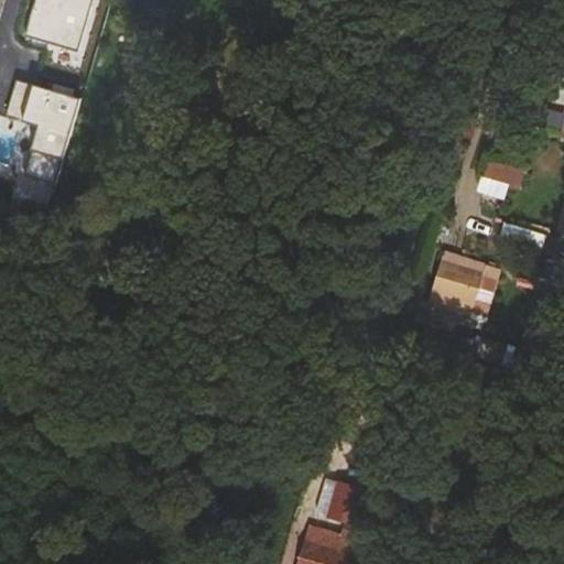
[(78,66),(98,0),(36,0),(24,42),(62,53),(60,61),(78,66)]
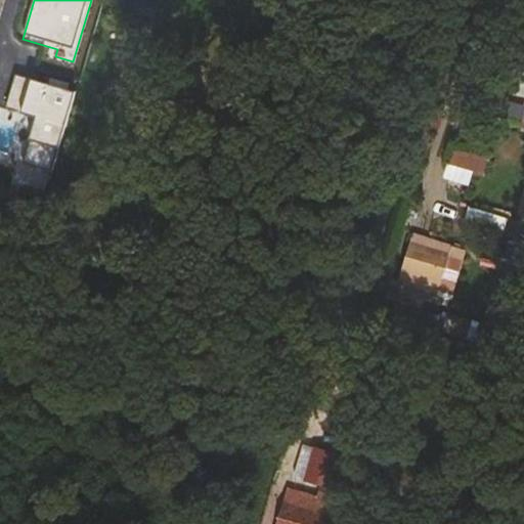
[(143,0),(118,0),(112,23),(135,30),(143,0)]
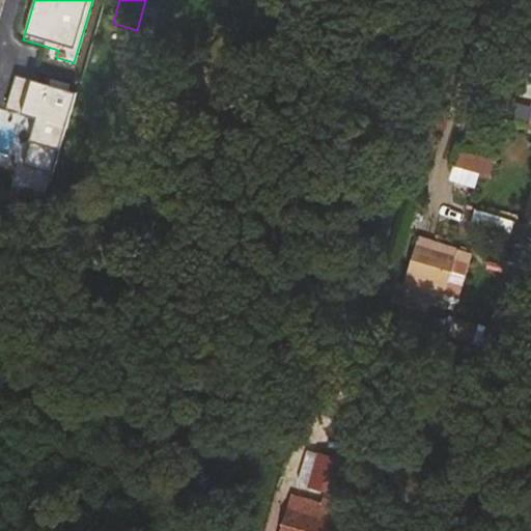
[(60,149),(77,95),(17,77),(8,107),(37,116),(30,139),(60,149)]
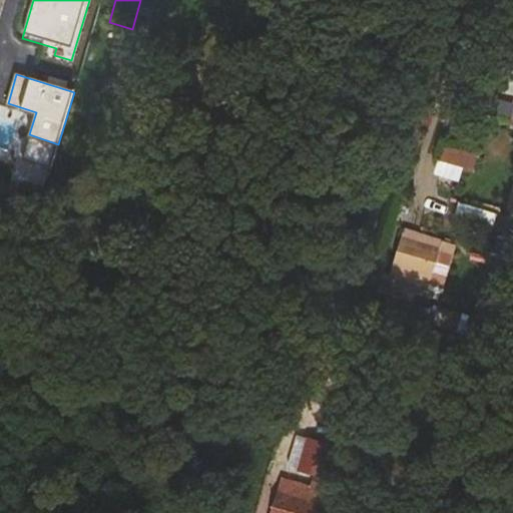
[(463,202),(456,221),(470,226),(469,228),(495,237),(503,215),(463,202)]
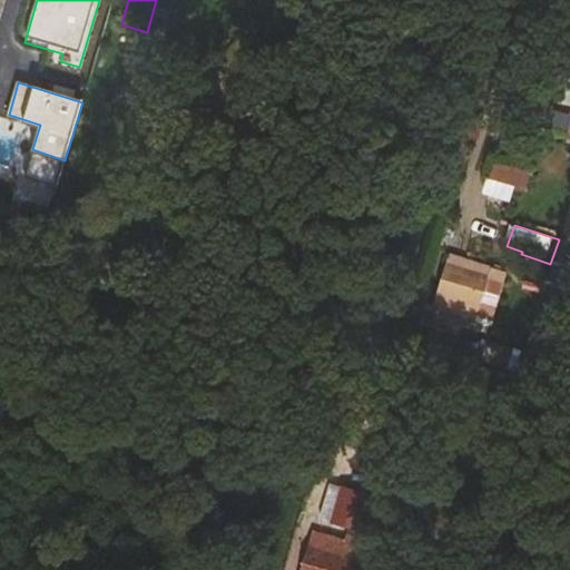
[(547,288),(569,295),(569,249),(560,246),(547,288)]
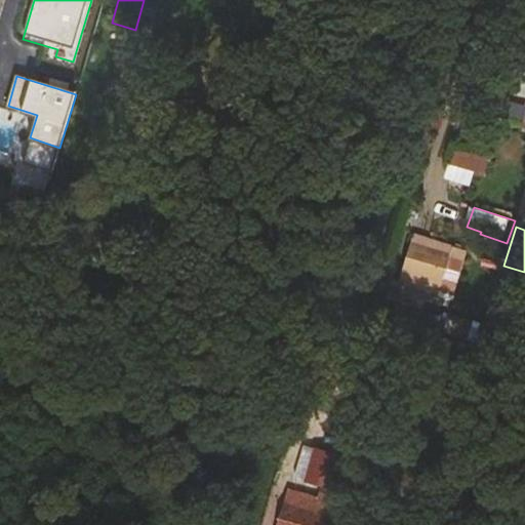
[(418,232),(415,239),(465,254),(452,295),(461,298),(477,249),(418,232)]
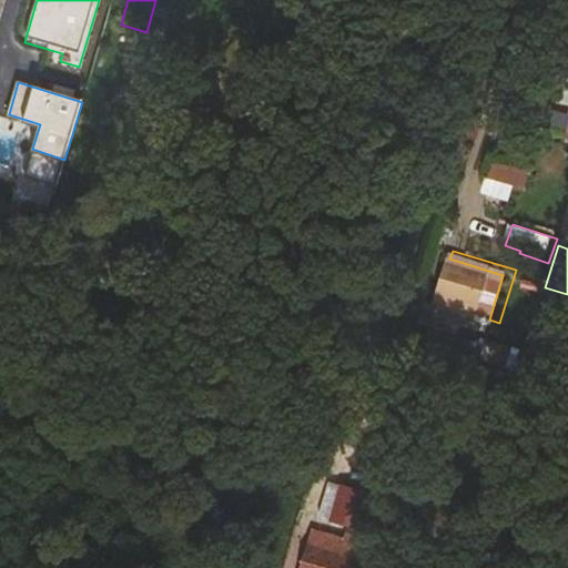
[(436,304),(465,313),(489,320),(503,275),(449,259),(436,304)]
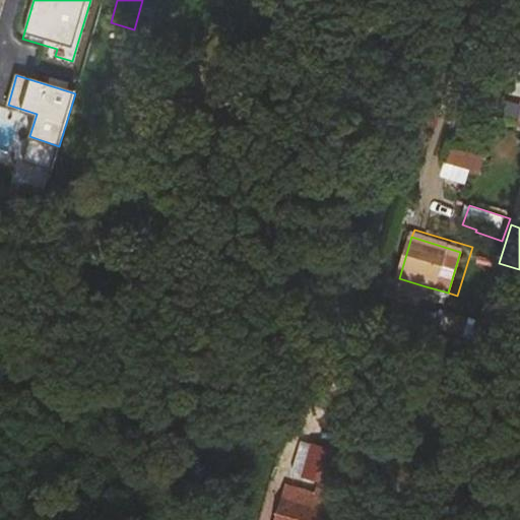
[(419,310),(426,286),(399,278),(392,302),(419,310)]
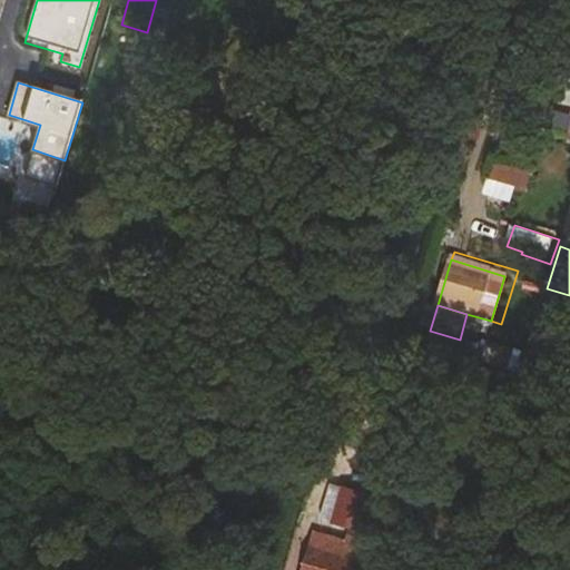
[(532,330),(526,352),(519,372),(529,375),(548,382),(561,338),(532,330)]
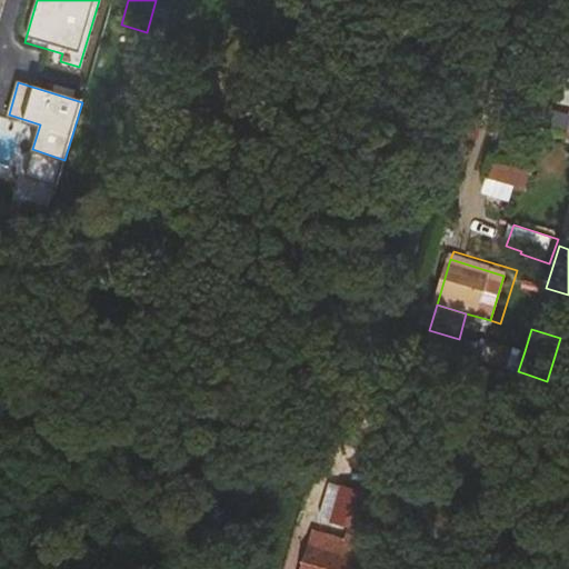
[(482,339),(476,358),(479,359),(518,371),(525,351),(482,339)]
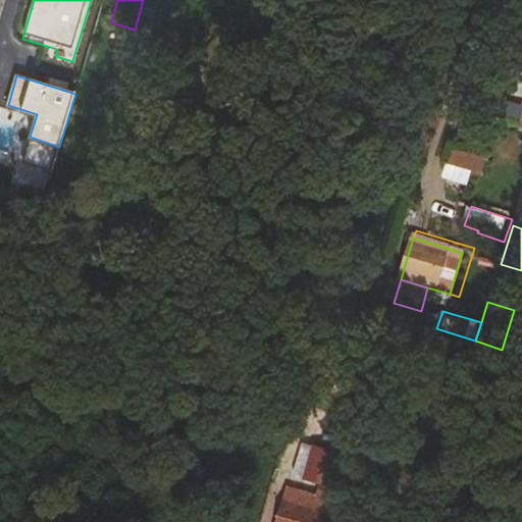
[(275,521),(322,521),(337,470),(314,462),(304,492),(286,486),(275,521)]
